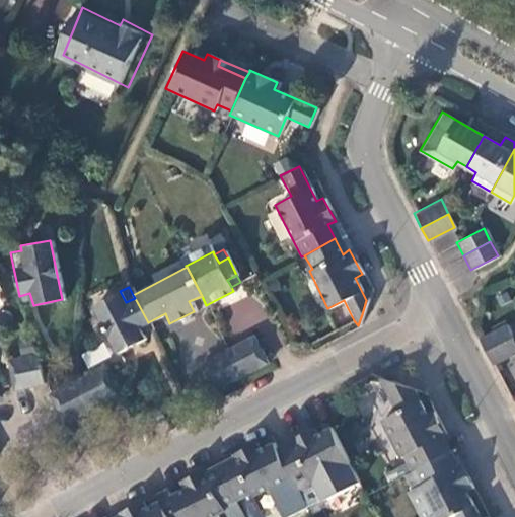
[(138,327),(148,322),(135,298),(126,302),(120,291),(92,305),(117,353),(144,339),(141,335),(138,327)]
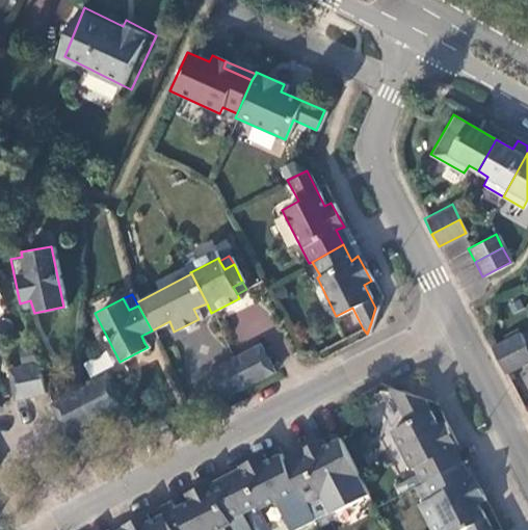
[(152,330),(141,336),(144,343),(155,338),(152,330)]
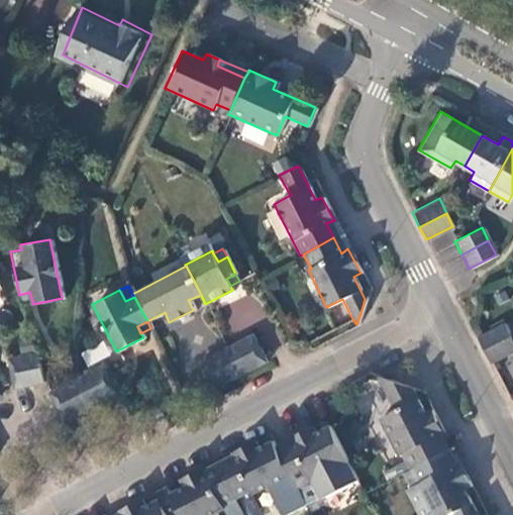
[(502,322),(475,336),(490,364),(512,351),(512,333),(509,335),(502,322)]
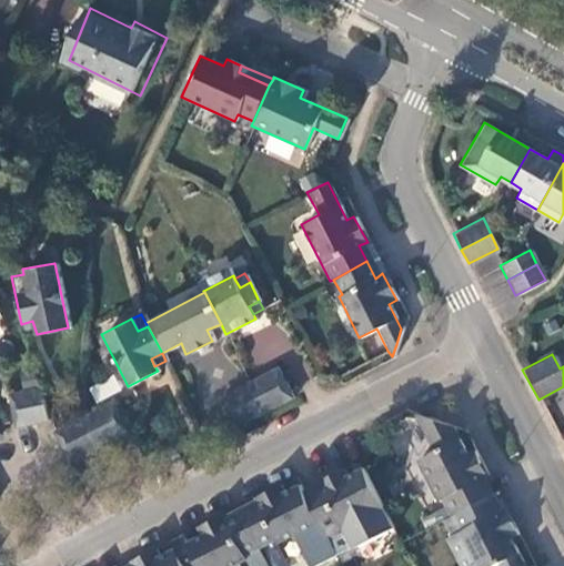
[(290,397),(286,390),(275,367),(247,383),(261,412),(290,397)]
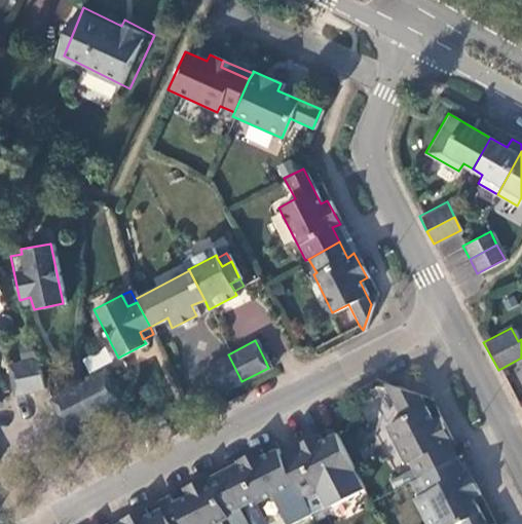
[(215,396),(241,381),(228,354),(201,368),(215,396)]
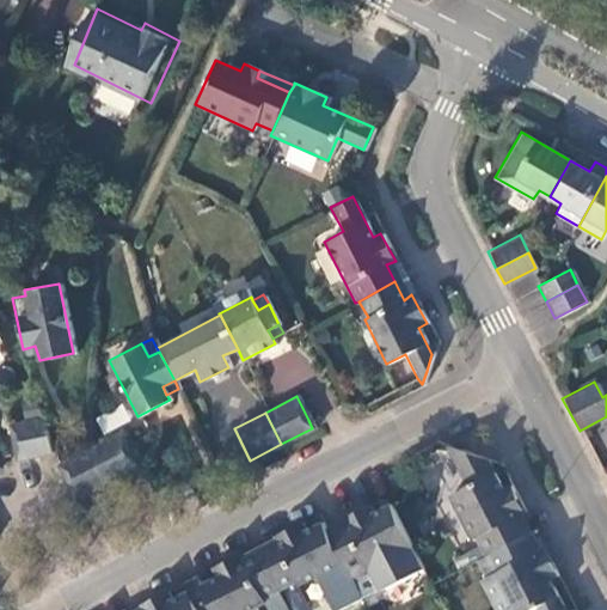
[(14,459),(49,451),(42,416),(7,424),(14,459)]
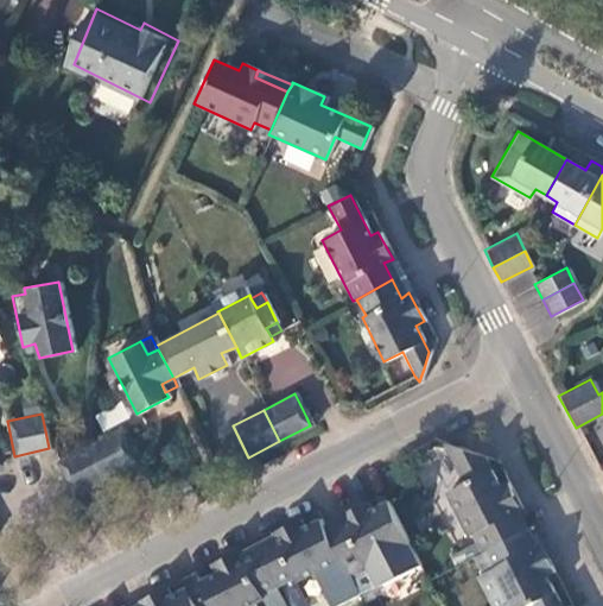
[(102,478),(134,462),(118,430),(87,446),(102,478)]
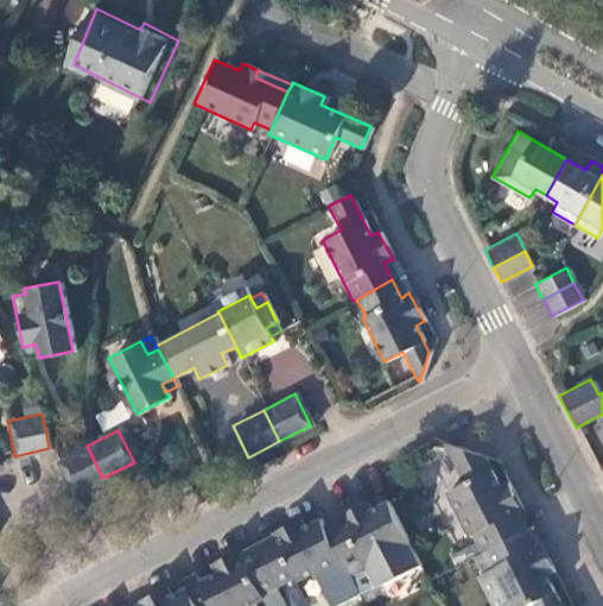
[(497,486),(483,456),(467,450),(444,443),(463,481),(444,492),(467,536),(470,534),(480,551),(471,556),(481,574),(490,569),(508,605),(559,605),(544,575),(552,572),(545,557),(537,561),(522,531),(505,500),(513,496),(506,483),(497,486)]
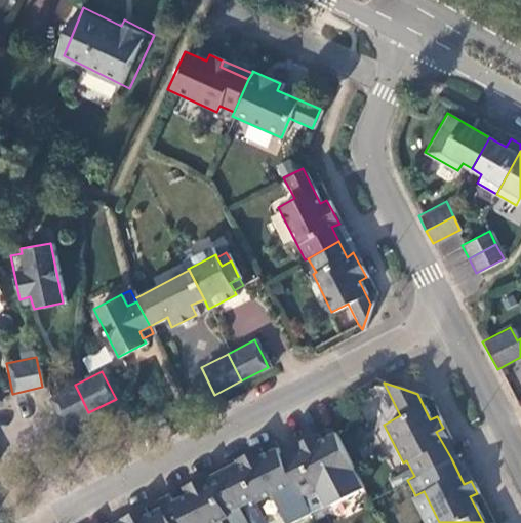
[(88,412),(75,385),(48,399),(61,427),(88,412)]
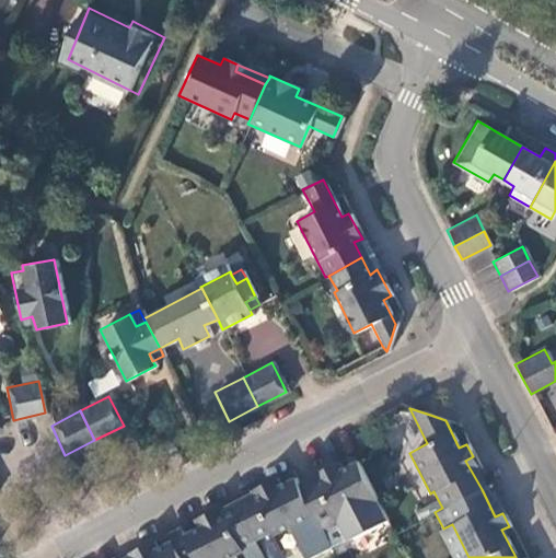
[(482,489),(486,486),(478,471),(479,469),(473,456),(465,461),(482,489)]
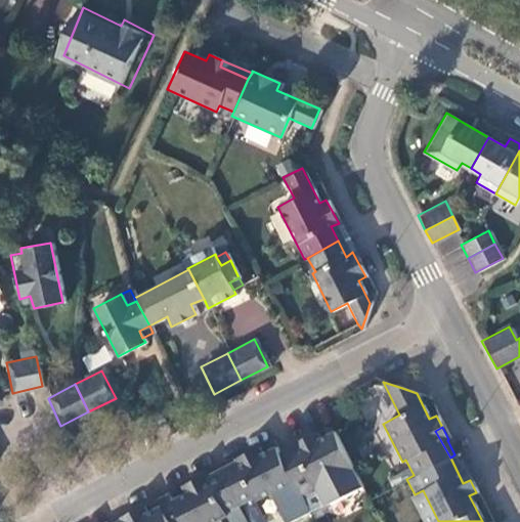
[(322,506),(361,486),(333,431),(319,438),(315,431),(303,437),(307,444),(279,458),(307,512),(321,504),(322,506)]
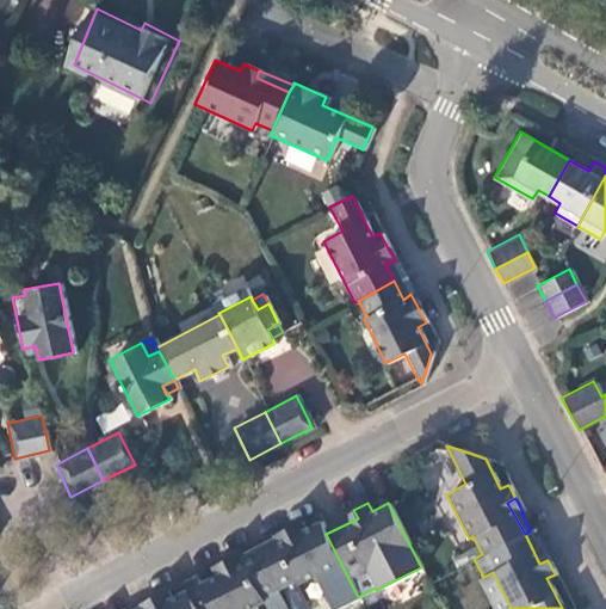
[(339,517),(341,520),(323,528),(326,534),(358,518),(353,510),(339,517)]
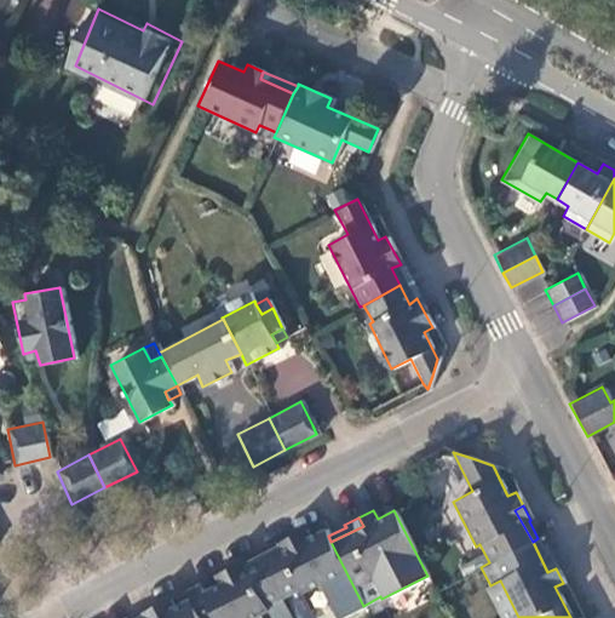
[(263,560),(281,598),(299,589),(300,593),(317,584),(334,617),(340,617),(363,606),(331,542),(328,536),(325,530),(308,537),(304,528),(291,536),(294,544),(263,560)]
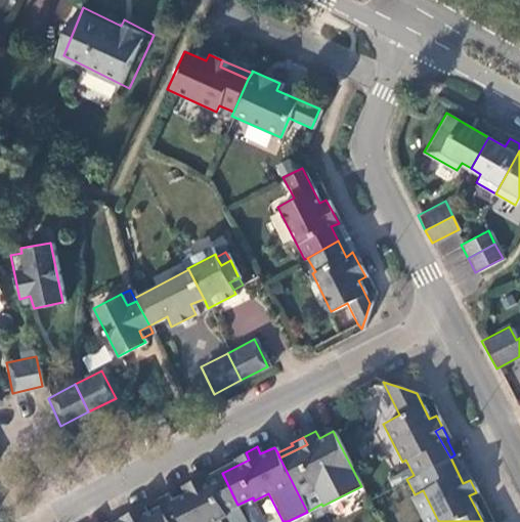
[(234,460),(219,468),(222,473),(249,460),(246,452),(233,459),(234,460)]
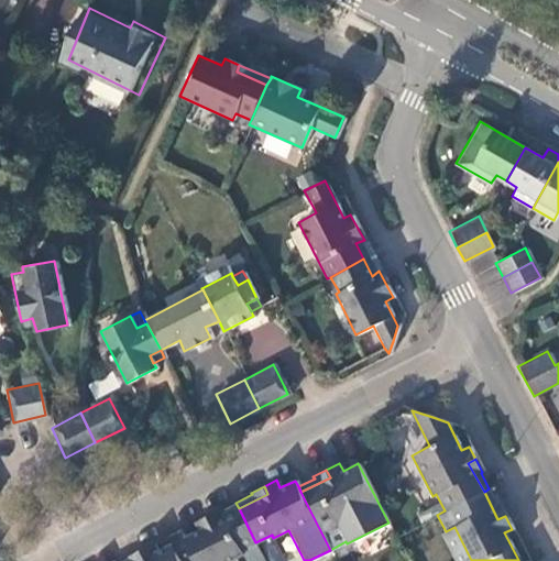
[(497,519),(505,516),(499,503),(496,504),(489,488),(484,492),(497,519)]
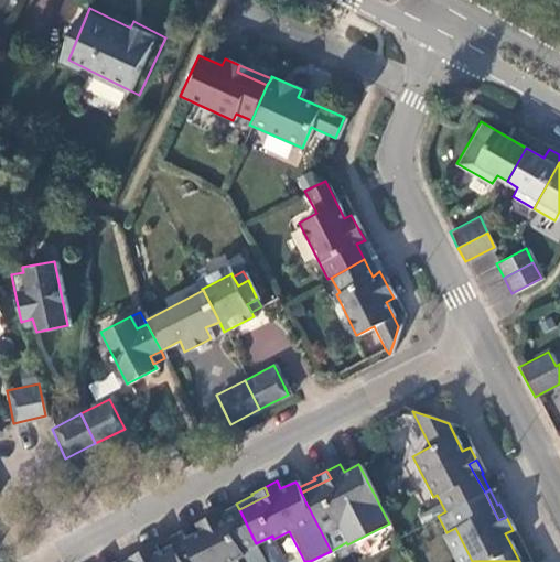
[(219,510),(207,517),(211,523),(239,509),(236,504),(221,511),(219,510)]
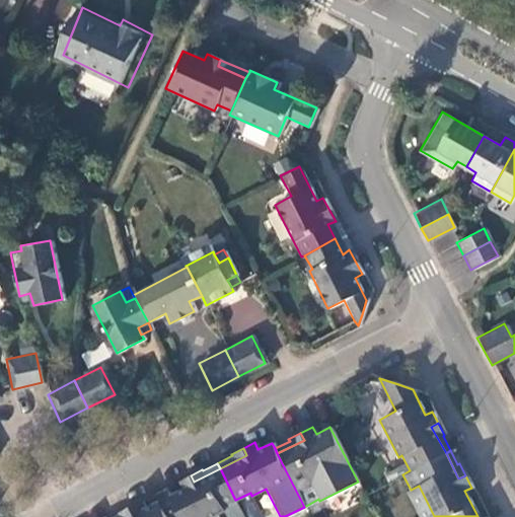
[(165,488),(154,493),(158,500),(166,516),(174,516),(178,515),(178,516),(216,516),(215,514),(223,510),(221,507),(235,500),(220,468),(194,482),(191,475),(178,481),(181,488),(169,494),(165,488)]
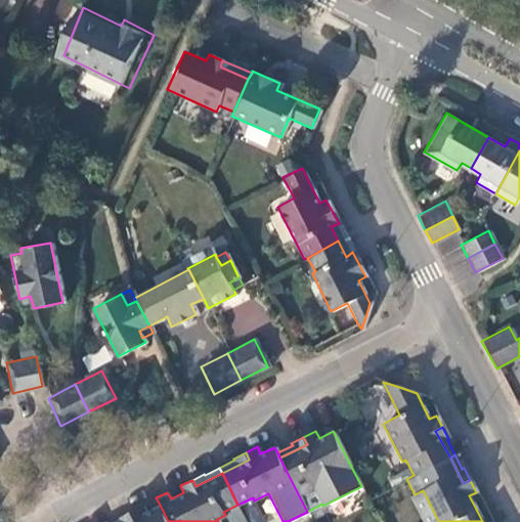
[(168,521),(160,505),(146,512),(142,505),(131,511),(134,518),(125,521),(168,521)]
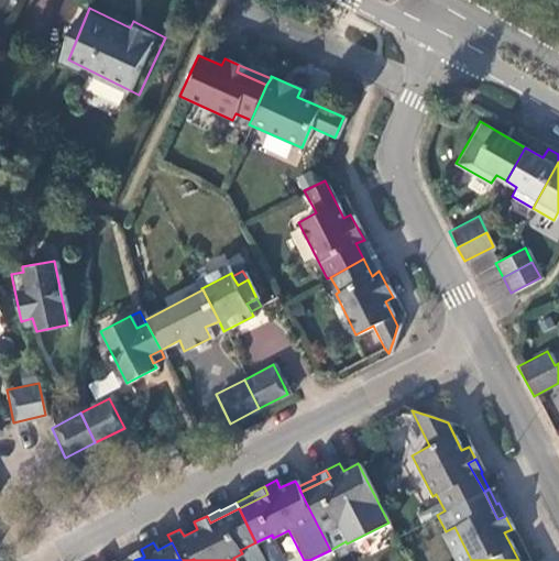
[(134,560),(144,557),(141,549),(128,556),(129,558),(121,560),(134,560)]
